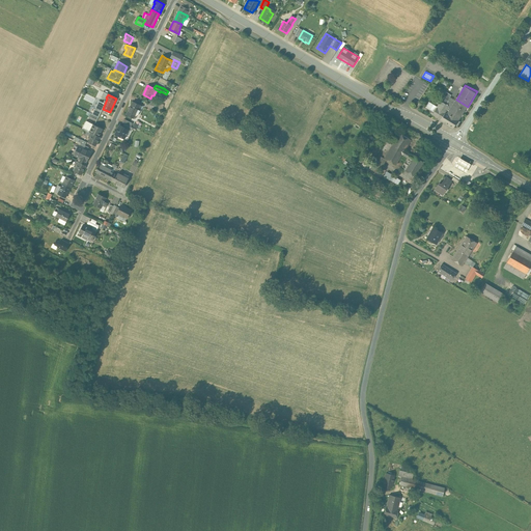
[(451,96),(448,103),(465,112),(468,107),(456,100),(451,96)]
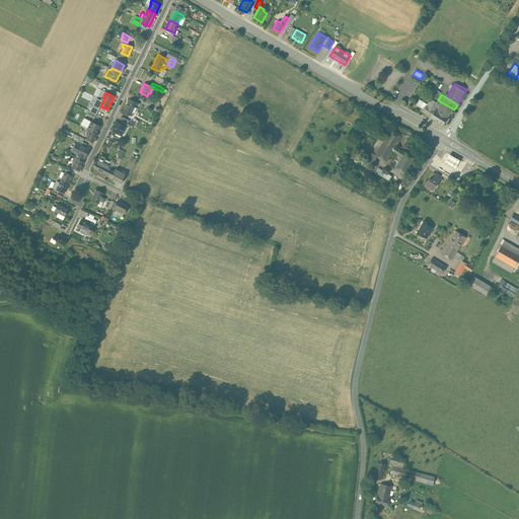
[(445,125),(454,109),(438,100),(433,97),(432,99),(428,96),(425,100),(422,98),(418,103),(412,100),(410,103),(445,125)]
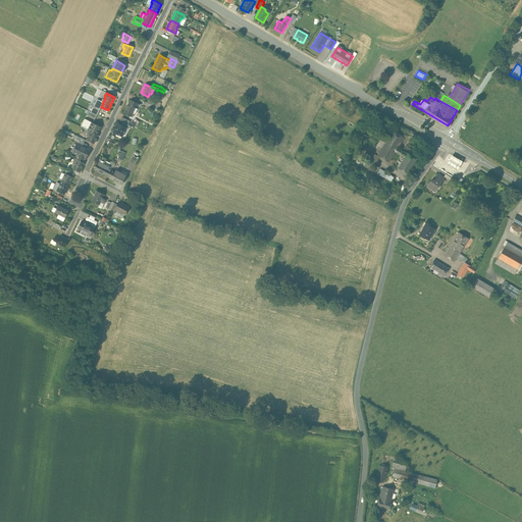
[(135,114),(137,110),(140,104),(131,100),(124,113),(132,116),(133,113),(135,114)]
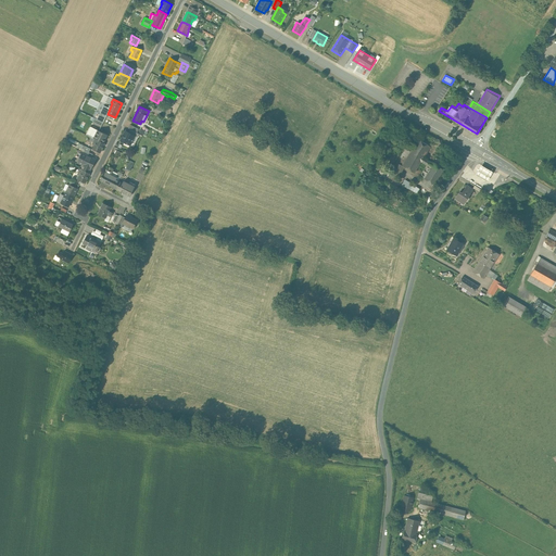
[(97,119),(100,122),(103,123),(106,116),(100,113),(97,119)]
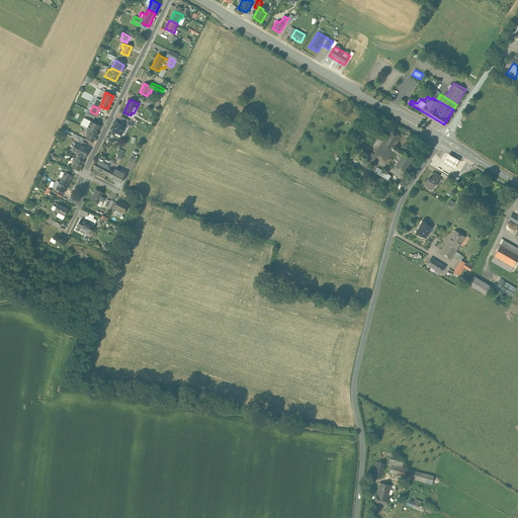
[(91,121),(89,126),(87,128),(87,130),(89,130),(96,134),(99,126),(91,121)]
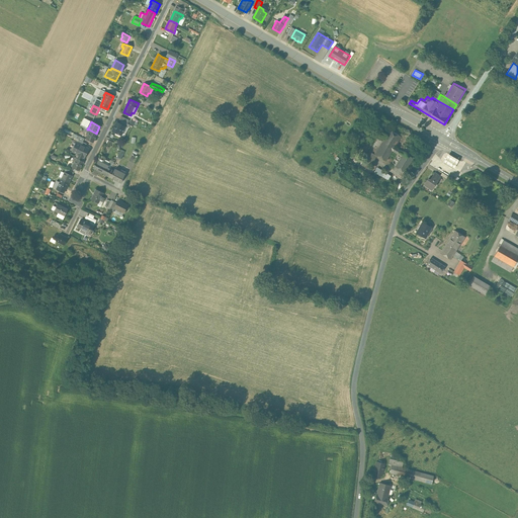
[(125,126),(116,122),(112,131),(121,136),(125,126)]
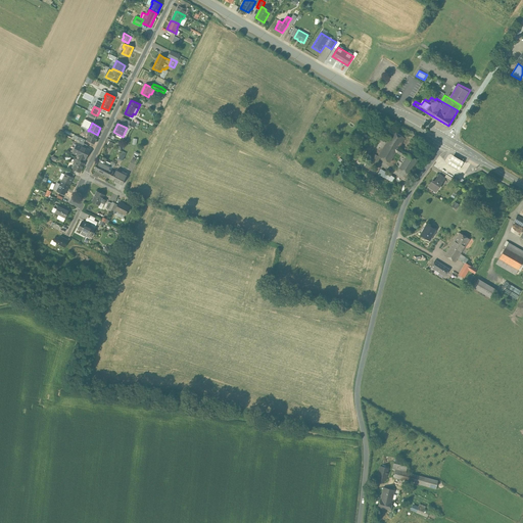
[(85,133),(89,135),(90,135),(87,140),(94,144),(98,135),(90,131),(86,130),(85,133)]
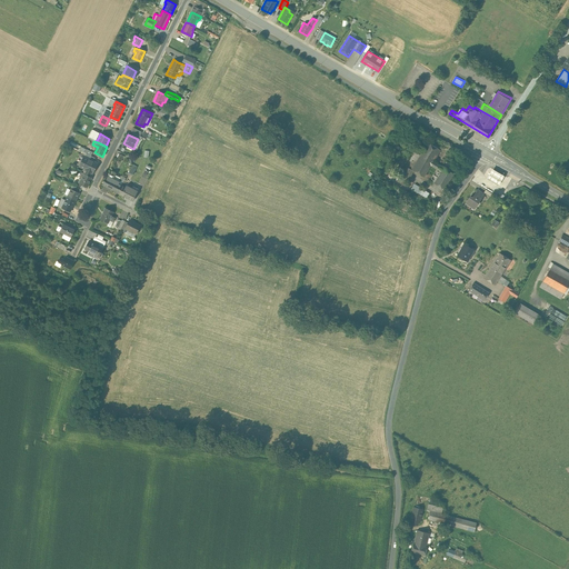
[(440,150),(438,149),(428,142),(420,156),(432,163),(440,150)]
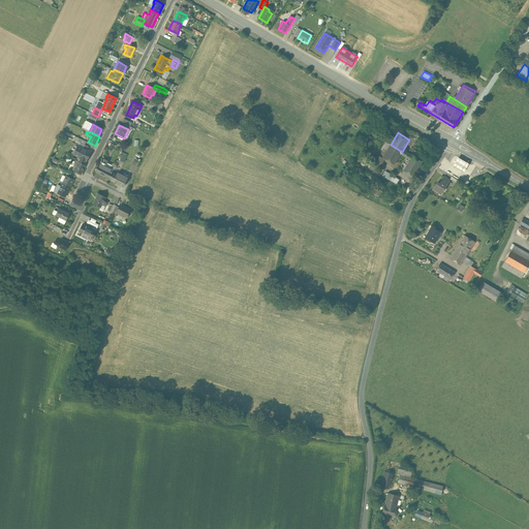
[(394,164),(401,153),(402,152),(391,145),(385,142),(377,154),(394,164)]
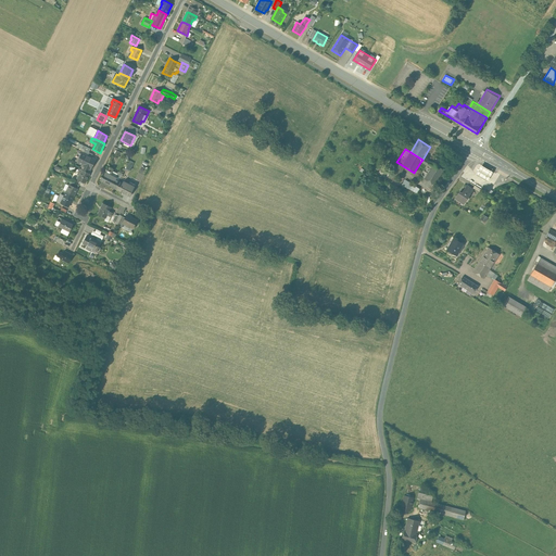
[(77,162),(80,163),(80,164),(91,168),(95,162),(90,160),(91,158),(81,153),(77,162)]
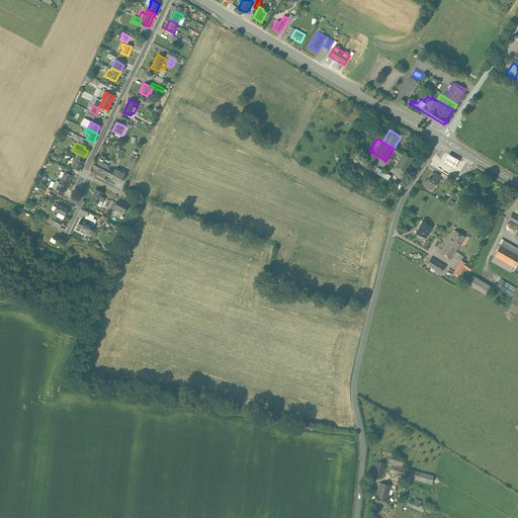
[(404,153),(396,148),(395,147),(393,151),(398,155),(392,165),(395,167),(404,153)]
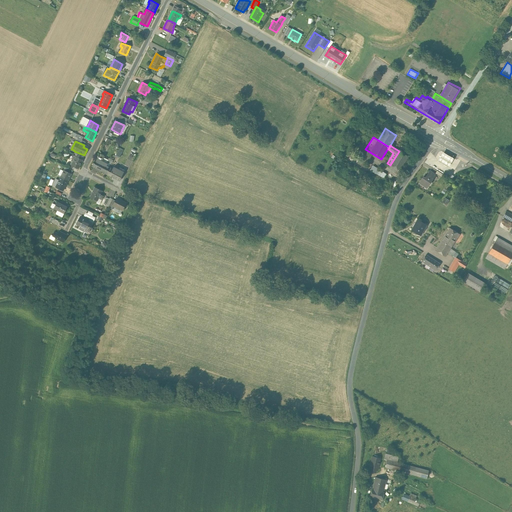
[(119,147),(115,156),(119,158),(123,149),(119,147)]
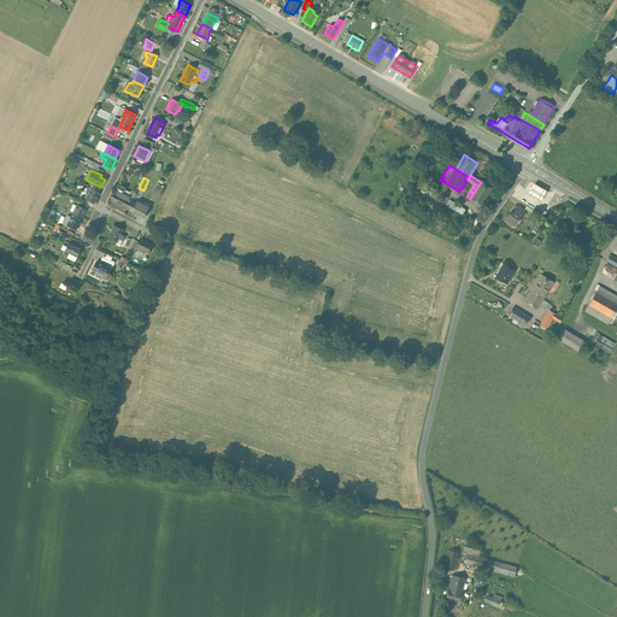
[(430,197),(433,199),(439,201),(448,186),(440,181),(430,197)]
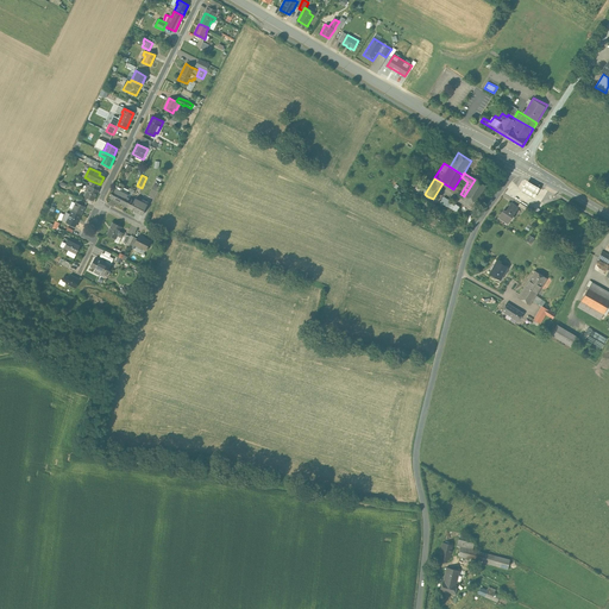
[(485,187),(484,186),(475,180),(464,196),(476,203),(485,187)]
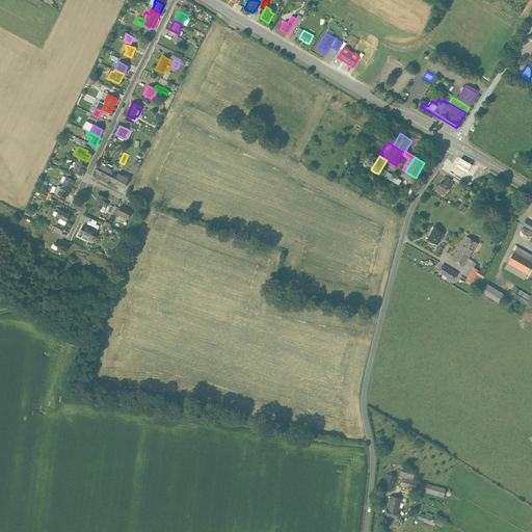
[(133,165),(136,167),(138,167),(141,161),(136,158),(133,165)]
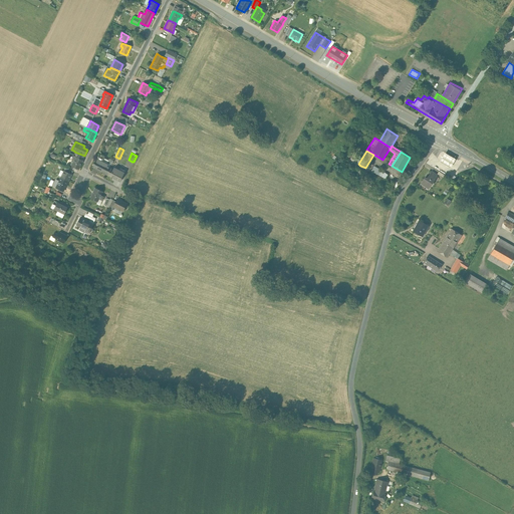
[(445,153),(440,162),(450,168),(456,159),(445,153)]
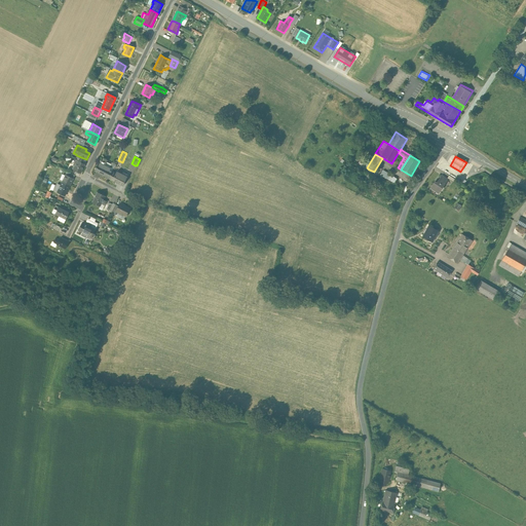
[(102,157),(99,163),(97,166),(101,168),(105,159),(102,157)]
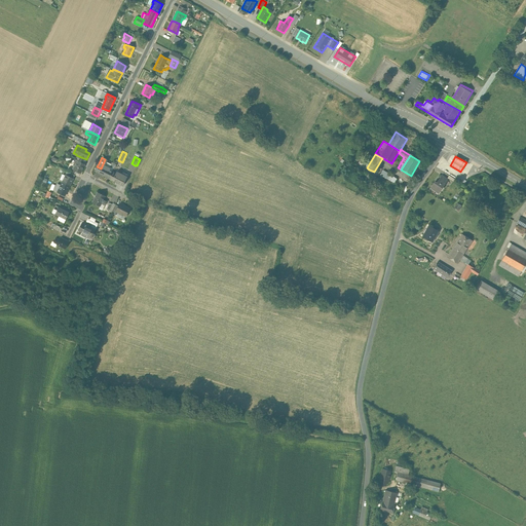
[(80,174),(81,172),(82,171),(85,164),(76,160),(72,168),(73,170),(80,174)]
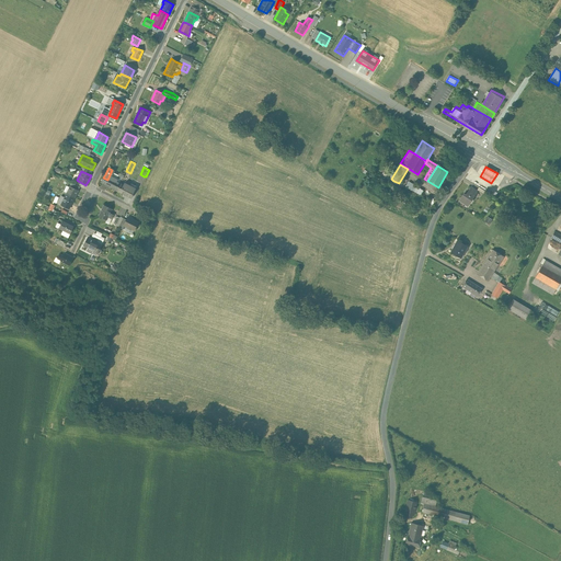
[(112,176),(110,181),(106,186),(116,191),(121,183),(124,175),(119,173),(117,179),(121,180),(119,182),(115,180),(115,179),(112,176)]
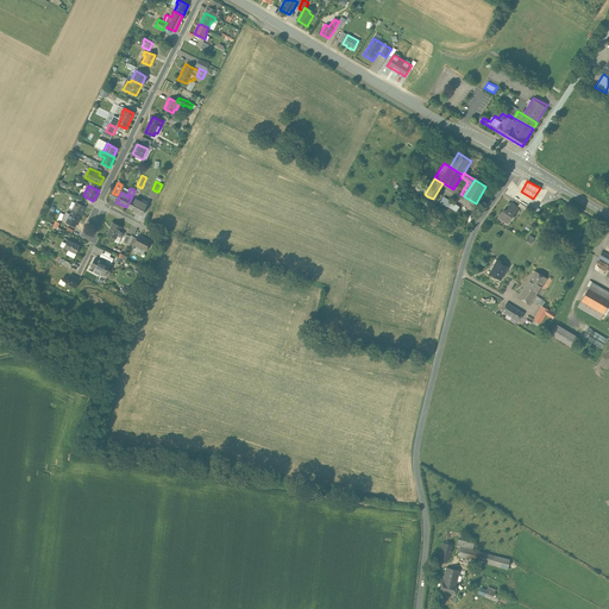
[(110,199),(112,200),(115,201),(121,192),(119,190),(117,195),(112,193),(110,199)]
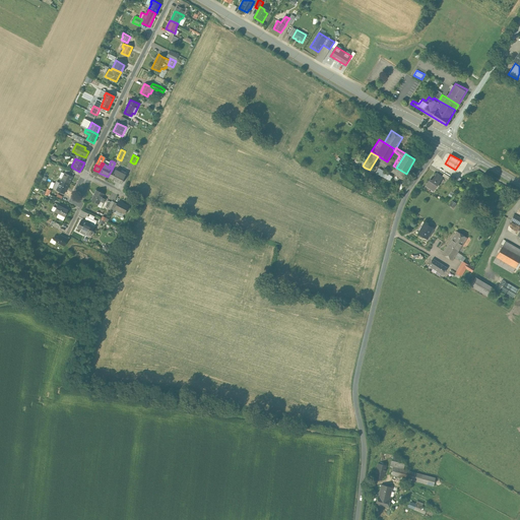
[(108,177),(112,179),(121,184),(125,177),(126,174),(121,171),(121,173),(118,171),(117,172),(112,170),(108,177)]
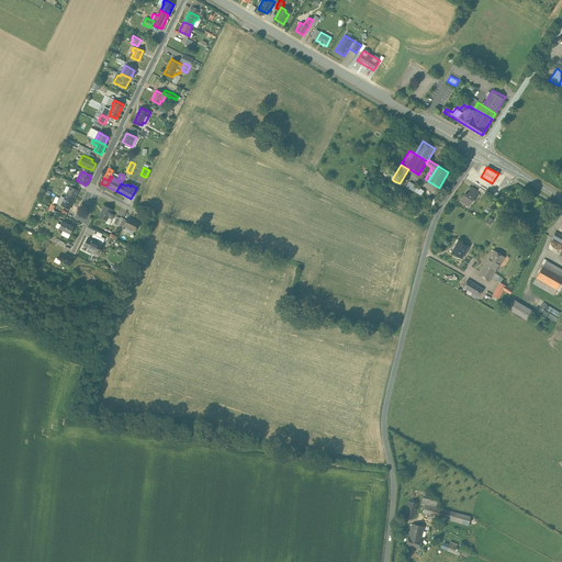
[(75,199),(76,195),(78,191),(70,187),(66,194),(75,199)]
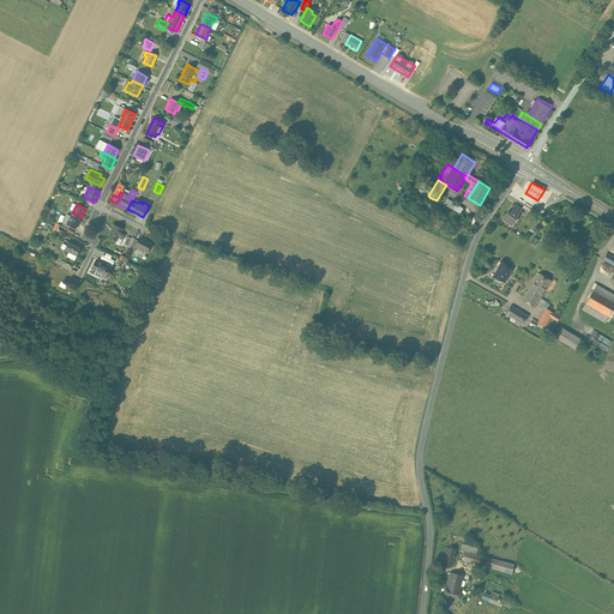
[(461,214),(445,205),(444,205),(441,210),(457,220),(461,214)]
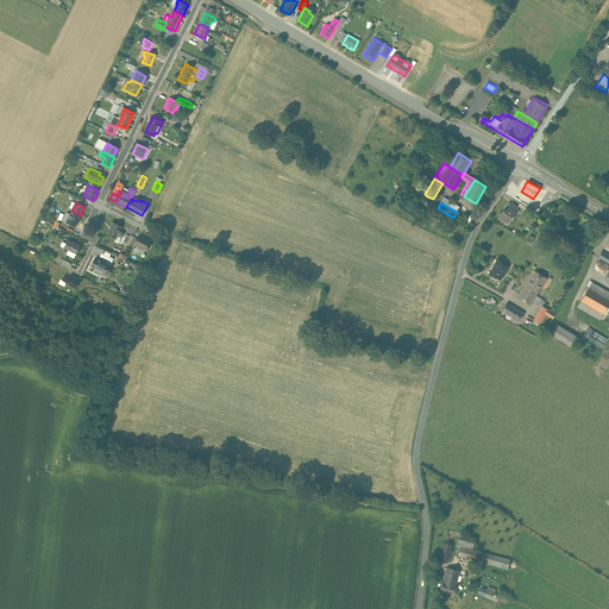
[(512,203),(506,212),(503,209),(498,218),(508,224),(519,208),(512,203)]
